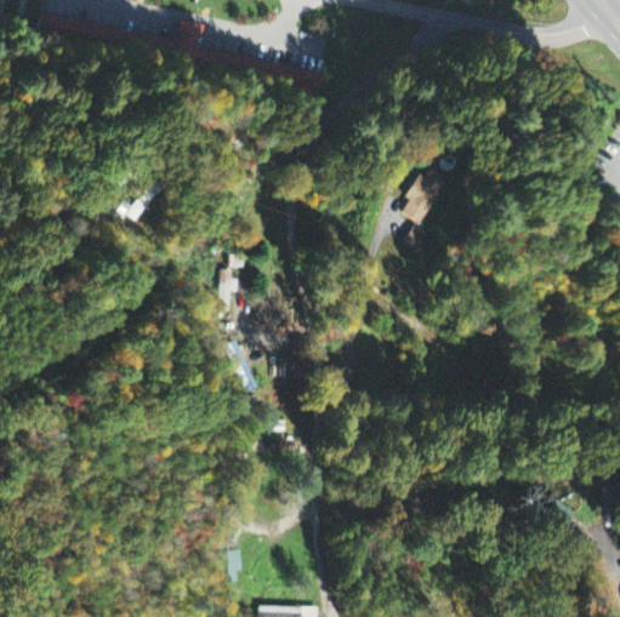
[(404,198),(408,200),(400,213),(420,226),(448,181),(425,166),(404,198)]
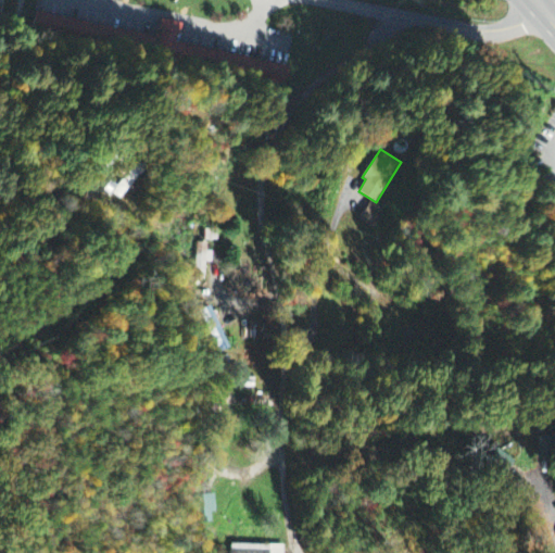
[(117,185),(111,179),(104,188),(121,199),(141,167),(133,162),(117,185)]
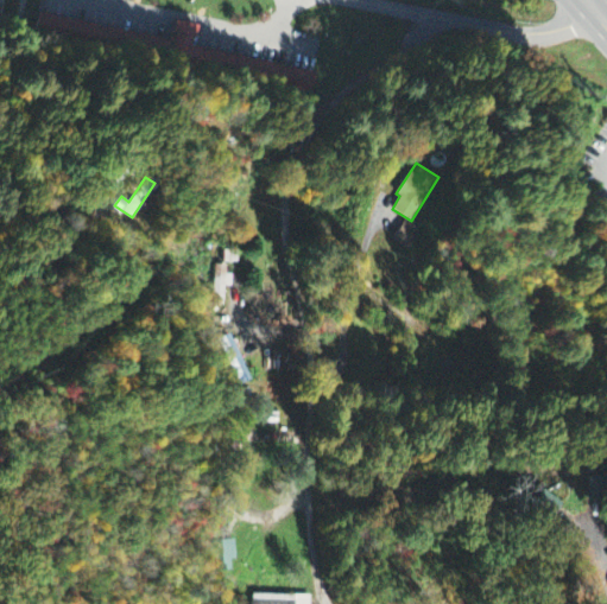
[(393,240),(409,249),(422,229),(406,220),(393,240)]
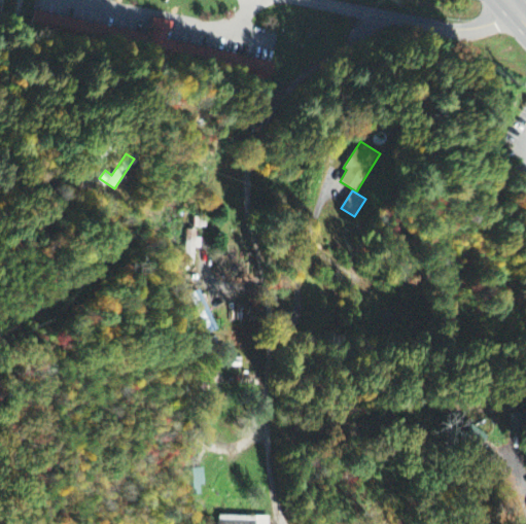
[(196,265),(196,247),(201,247),(202,237),(189,237),(188,264),(196,265)]
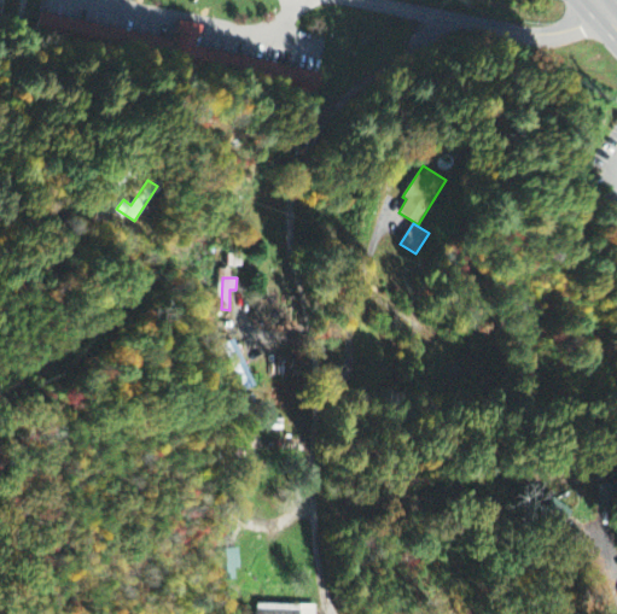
[(565,510),(545,498),(537,513),(558,525),(565,510)]
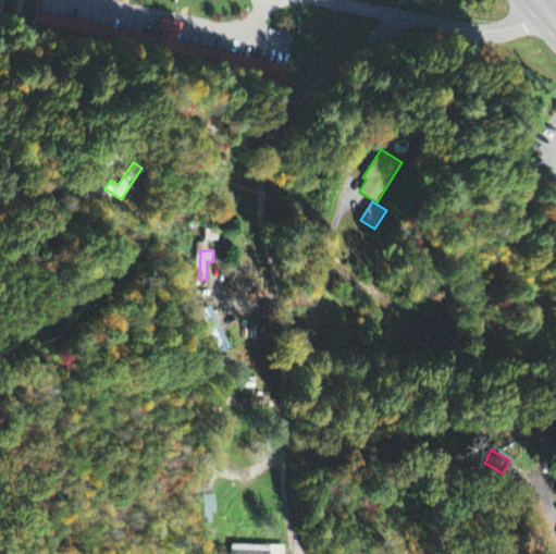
[(214,522),(213,494),(197,494),(198,524),(214,522)]
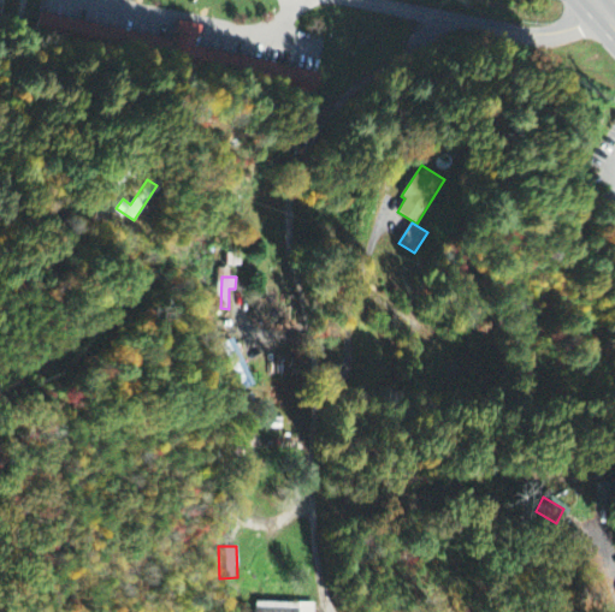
[(315,611),(317,601),(256,600),(256,611),(315,611)]
